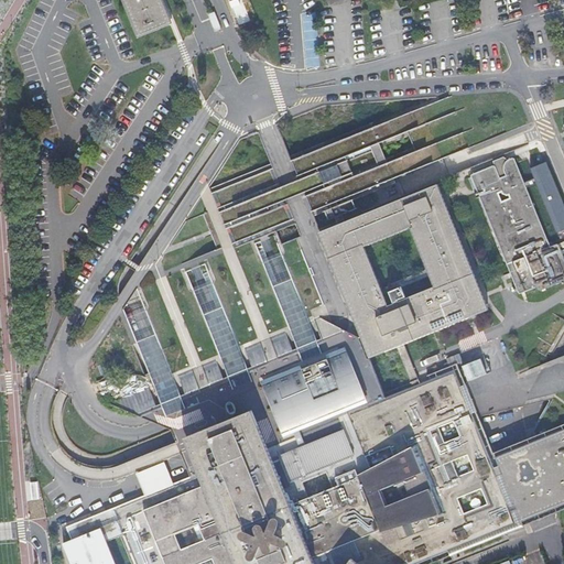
[(120,0),(138,42),(173,28),(162,0),(120,0)]
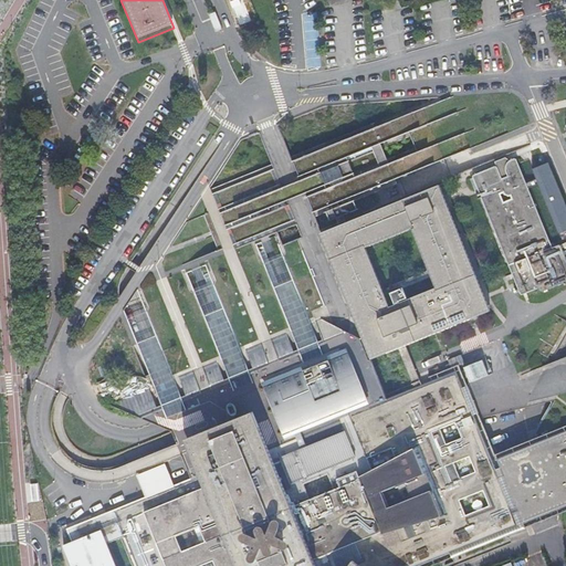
[(221,30),(217,20),(211,22),(216,32),(221,30)]
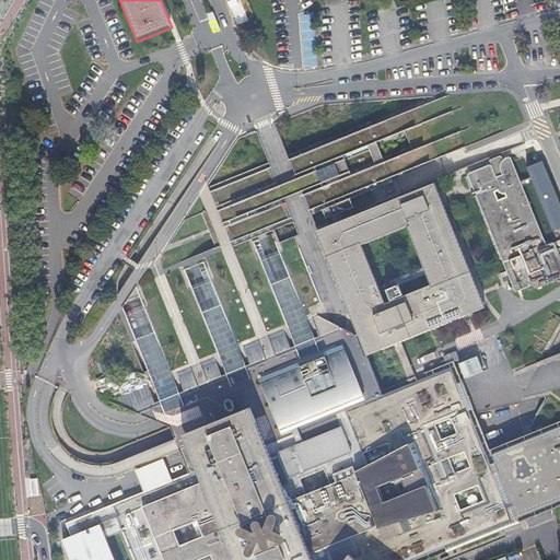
[(545,246),(510,160),(510,159),(509,158),(508,158),(506,158),(502,160),(501,161),(500,162),(499,163),(499,164),(498,166),(498,167),(498,168),(499,172),(500,175),(494,177),(491,168),(490,167),(489,166),(489,165),(488,165),(487,165),(469,173),(468,173),(467,174),(466,175),(466,176),(466,177),(476,201),(474,202),(475,208),(478,206),(512,290),(512,291),(513,292),(514,292),(515,293),(515,292),(531,287),(532,289),(532,290),(533,290),(534,290),(535,290),(559,279),(559,258),(555,246),(555,245),(555,244),(553,244),(552,244),(551,244),(545,246)]
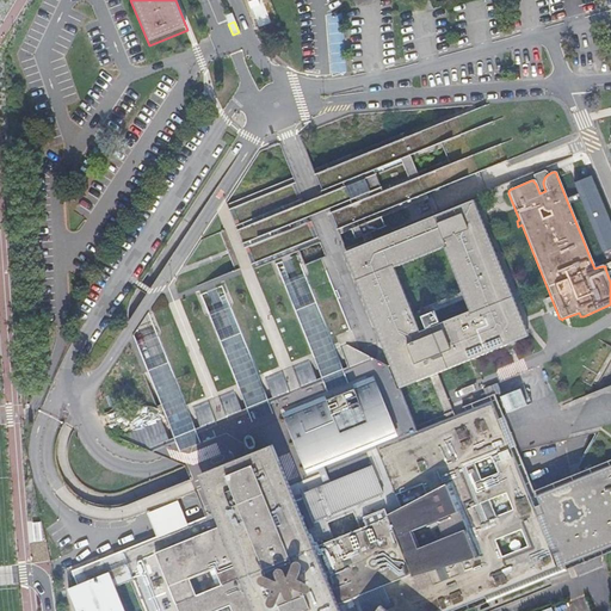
[(464,610),(567,569),(610,550),(610,460),(535,491),(525,466),(555,455),(550,444),(518,450),(495,394),(454,411),(446,392),(438,372),(469,360),(473,359),(485,355),(510,344),(530,335),(474,198),(344,252),(400,389),(430,377),(444,414),(414,426),(288,479),(273,443),(198,473),(214,508),(117,548),(119,553),(72,572),(87,610),(464,610)]
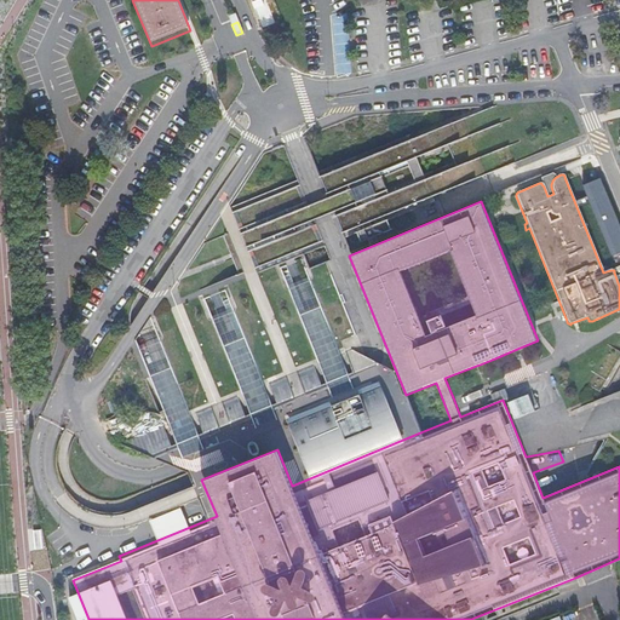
[(601,389),(619,352),(619,350),(607,343),(586,380),(601,389)]
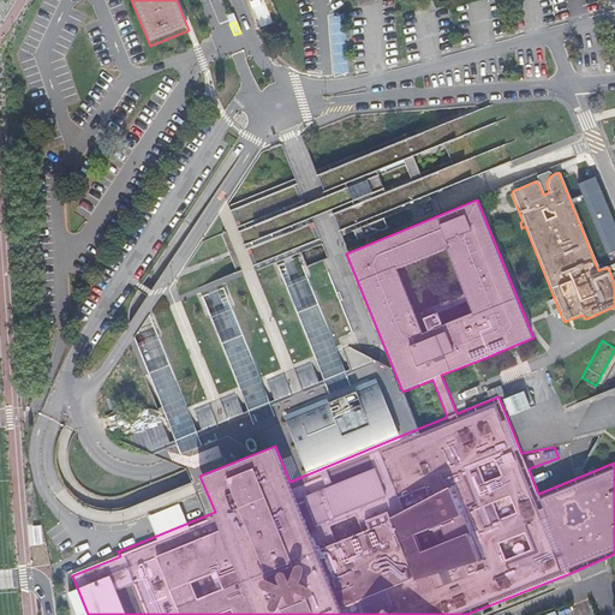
[(40,526),(29,526),(30,545),(41,545),(40,526)]
